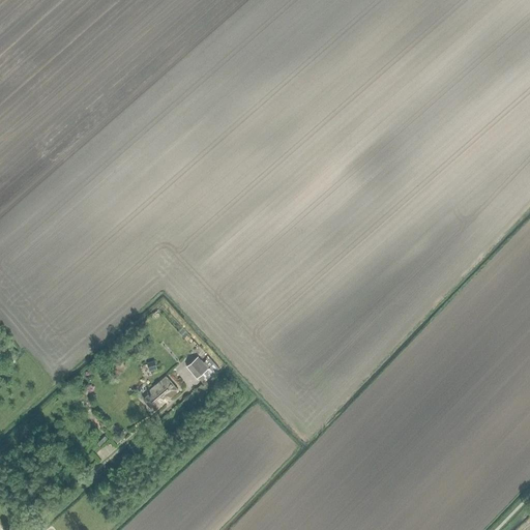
[(198,357),(186,366),(198,379),(208,369),(198,357)]
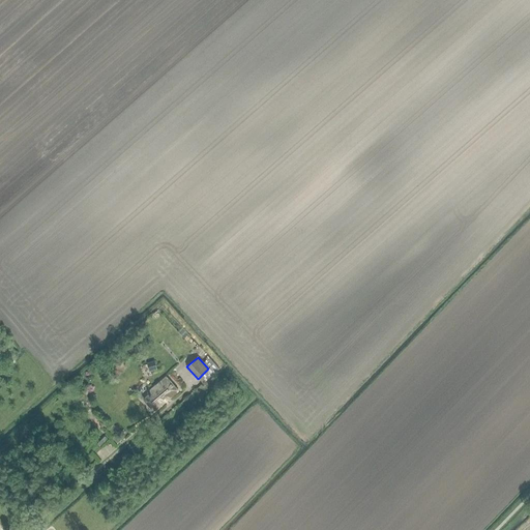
[(147,363),(149,372),(157,370),(154,361),(147,363)]
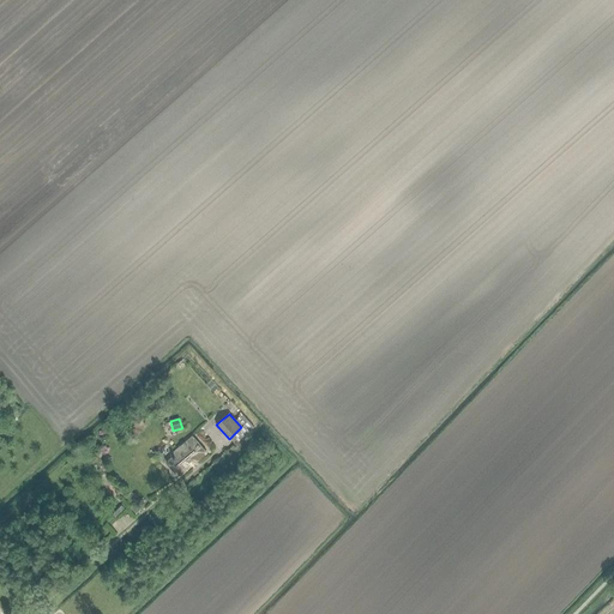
[(167,463),(179,477),(206,453),(192,437),(170,456),(173,457),(167,463)]
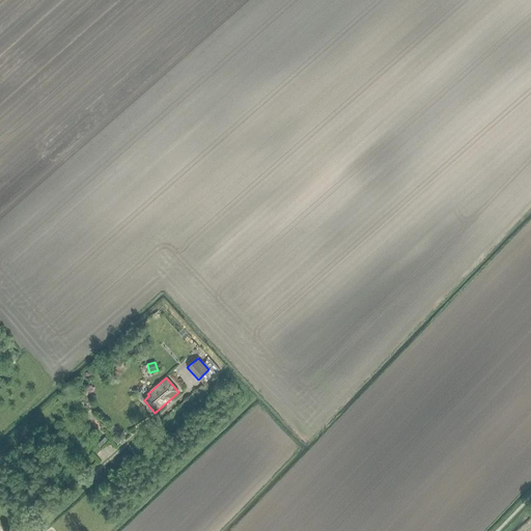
[(117,435),(113,439),(117,445),(122,441),(117,435)]
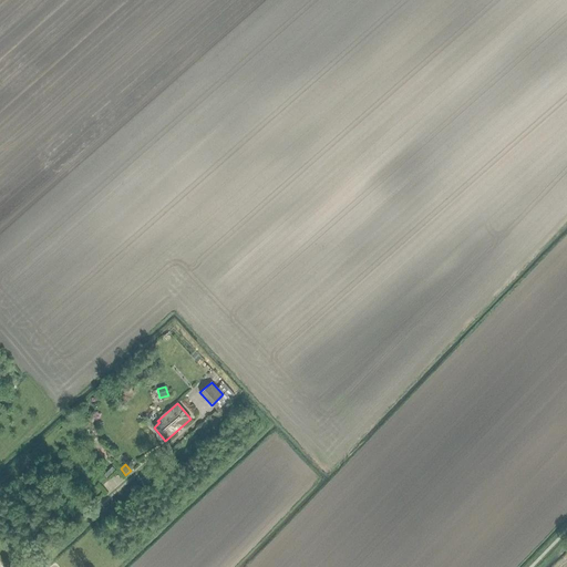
[(111,466),(103,474),(107,478),(115,471),(111,466)]
